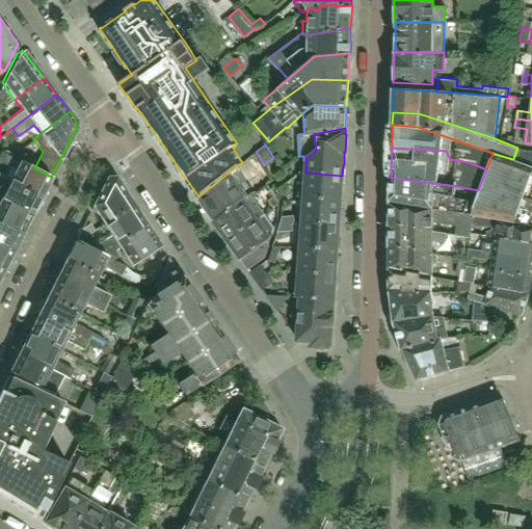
[(51,177),(34,168),(1,152),(0,154),(0,160),(2,161),(0,165),(0,175),(42,195),(51,177)]
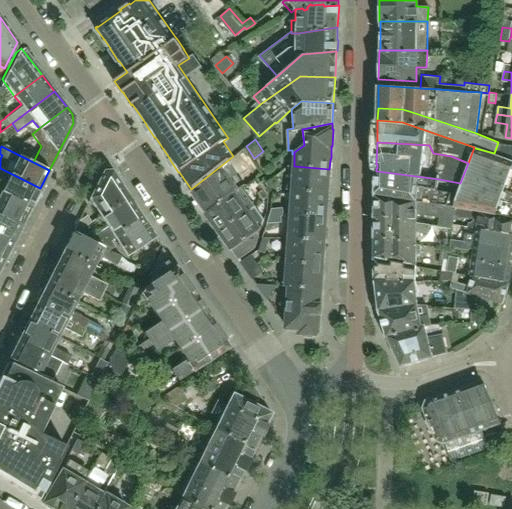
[(511,216),(511,159),(494,153),(475,148),(459,192),(438,190),(439,179),(377,171),(376,176),(375,193),(430,202),(455,206),(464,208),(471,209),(511,216)]
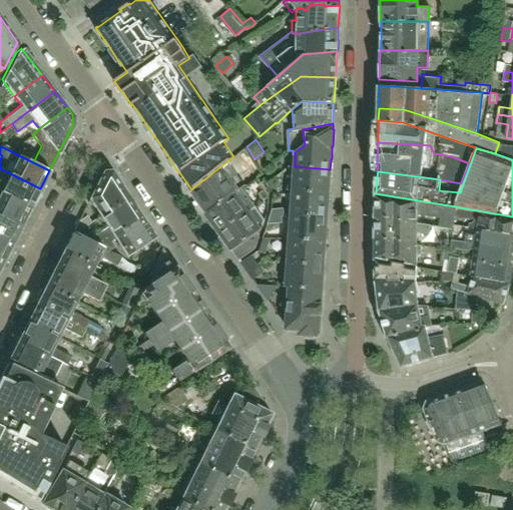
[(236,191),(247,184),(246,183),(244,185),(236,174),(230,165),(228,162),(230,161),(228,160),(191,189),(206,212),(236,191)]
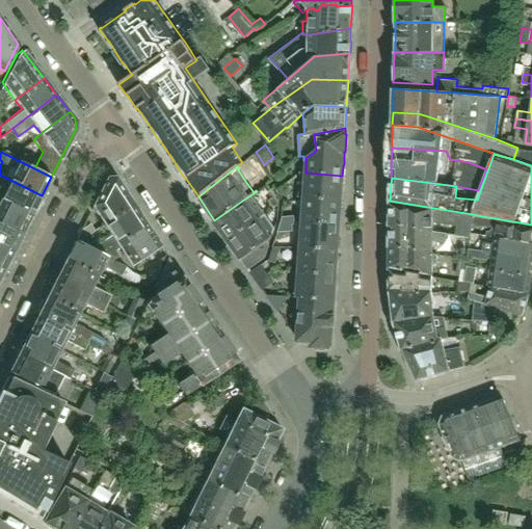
[(342,188),(342,185),(342,176),(306,173),(300,173),(300,183),(303,183),(303,197),(341,200),(341,197),(342,194),(342,188)]
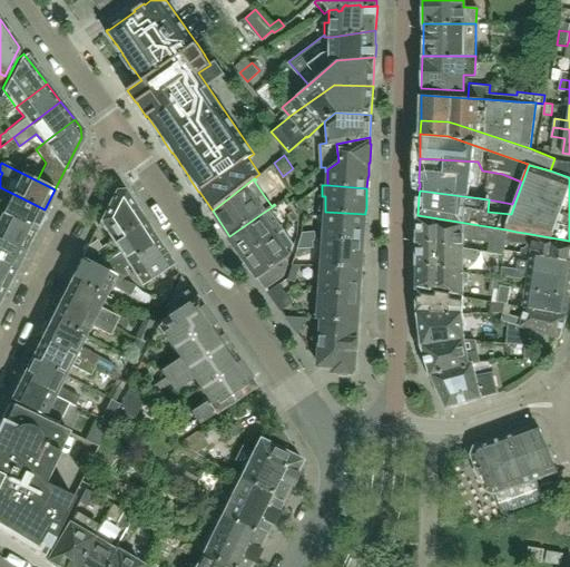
[(45,209),(0,187),(0,212),(35,230),(45,209)]
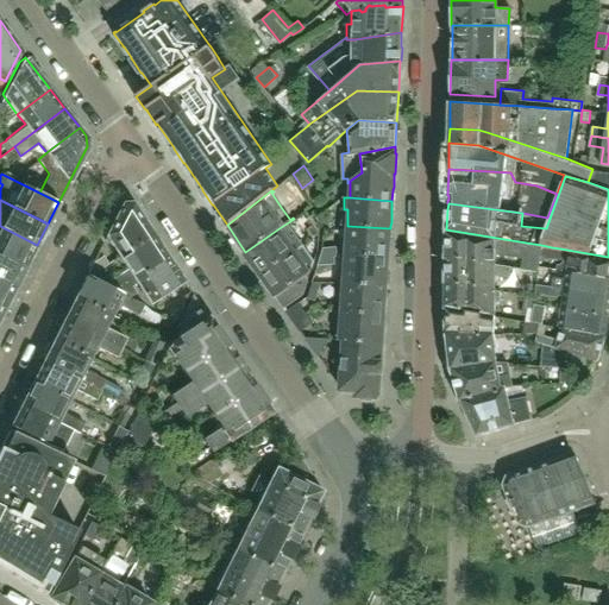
[(152,232),(131,201),(121,202),(106,234),(119,254),(152,232)]
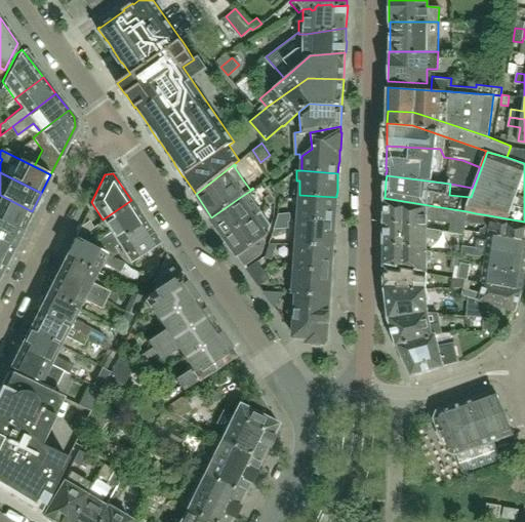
[(268,187),(279,179),(275,174),(265,182),(268,187)]
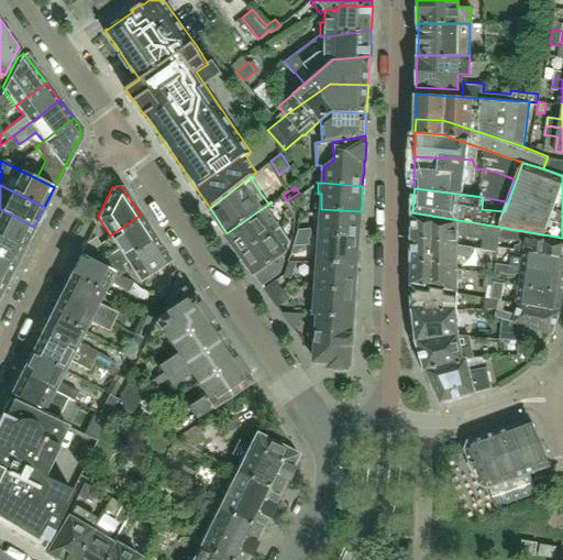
[(306,211),(299,202),(294,206),(299,215),(306,211)]
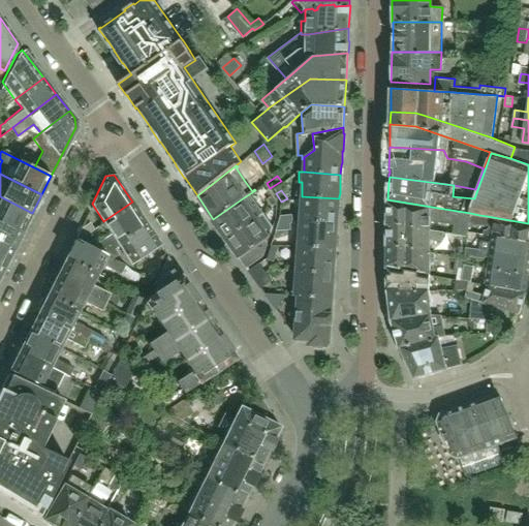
[(32,213),(0,196),(0,220),(23,231),(32,213)]
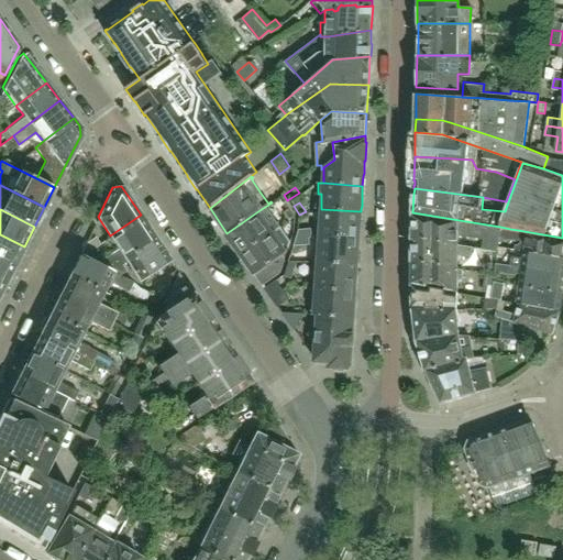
[(360,224),(361,223),(361,215),(360,213),(361,211),(321,209),(320,222),(316,222),(315,235),(359,238),(360,224)]
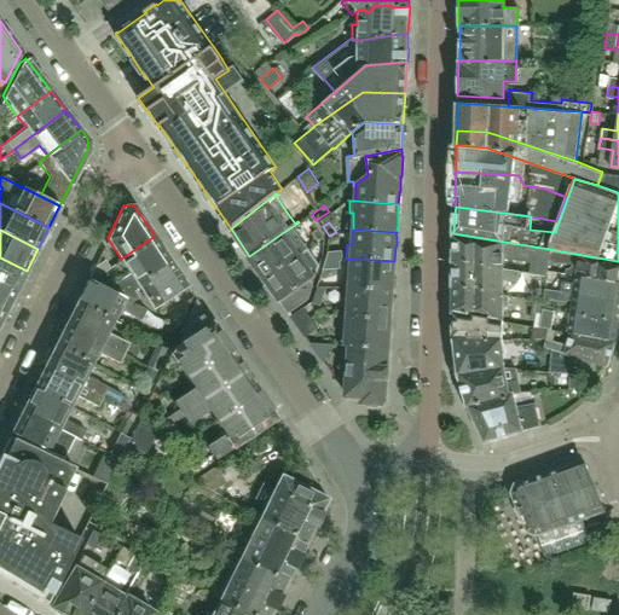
[(265,278),(301,254),(300,253),(285,231),(249,256),(256,266),(256,268),(261,276),(264,277),(265,278)]
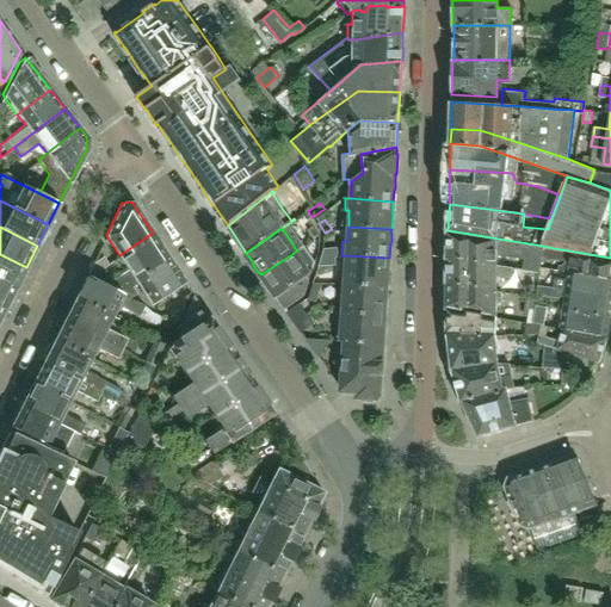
[(542,256),(543,246),(513,241),(448,230),(448,233),(448,239),(446,256),(448,256),(497,264),(498,254),(524,258),(523,268),(541,271),(543,256),(542,256)]
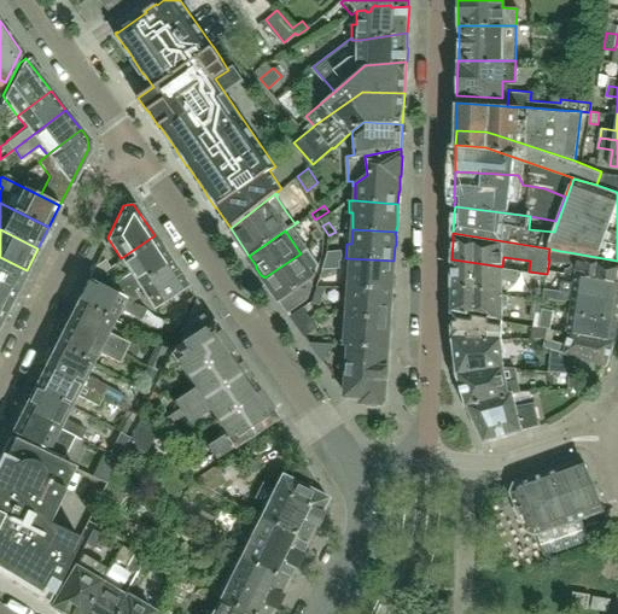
[(116,293),(169,258),(155,235),(121,258),(128,270),(110,282),(103,270),(89,279),(104,286),(116,293)]
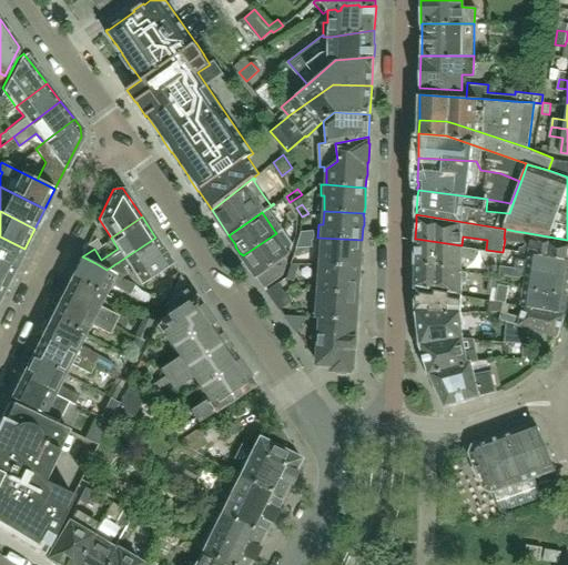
[(287,255),(290,249),(293,242),(283,226),(275,232),(276,233),(243,255),(244,258),(245,261),(249,266),(252,268),(257,276),(284,258),(287,255)]
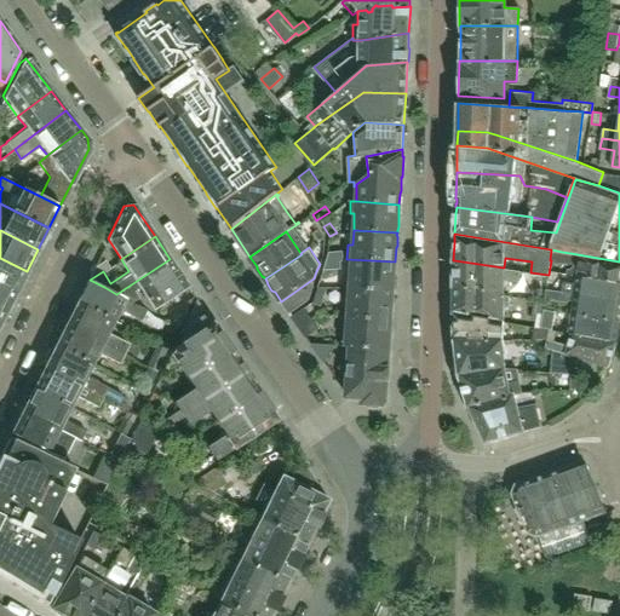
[(619,281),(619,262),(570,253),(562,252),(551,249),(550,260),(551,260),(561,262),(569,263),(574,264),(570,268),(567,268),(567,272),(566,274),(575,275),(577,275),(619,281)]
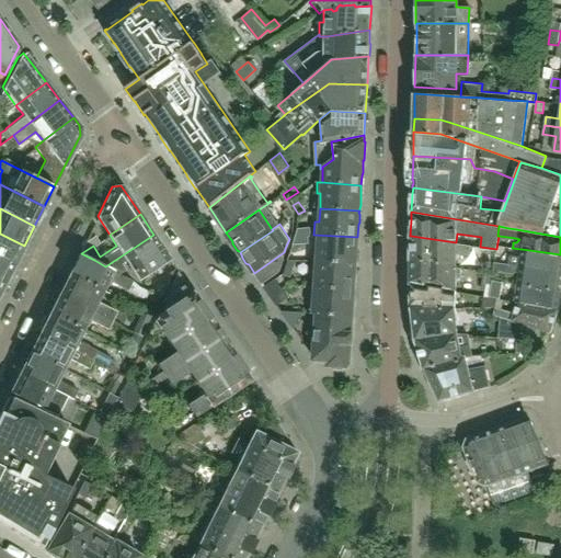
[(24,246),(0,234),(0,258),(14,265),(24,246)]
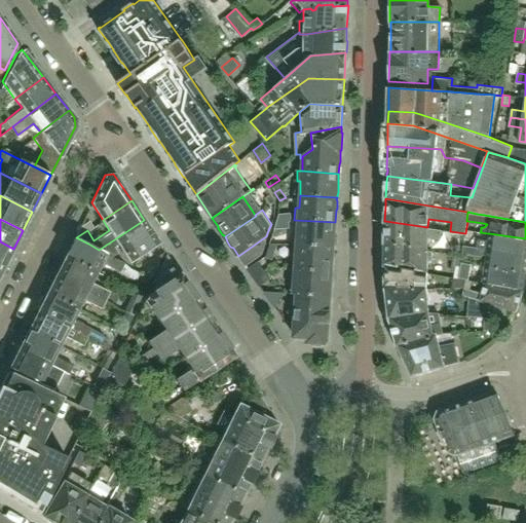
[(87,230),(94,226),(88,219),(80,225),(76,233),(74,236),(76,237),(87,230)]
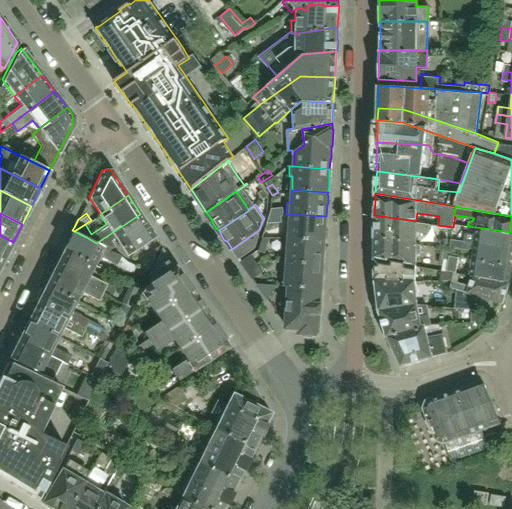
[(126,255),(155,236),(140,214),(96,243),(107,249),(113,245),(109,239),(113,237),(126,255)]
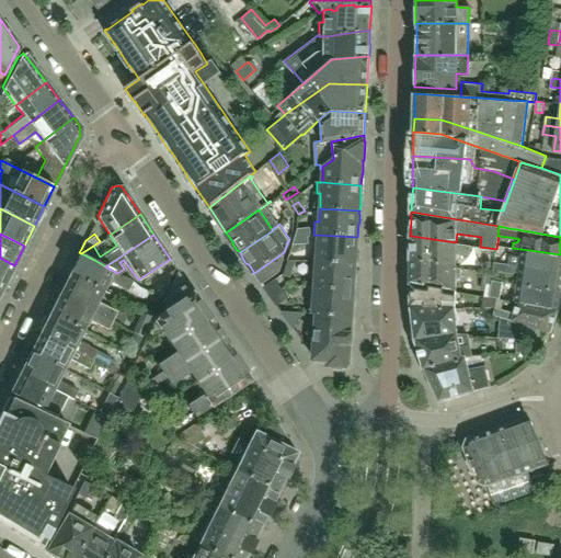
[(357,250),(356,248),(357,237),(313,235),(313,243),(318,245),(317,261),(355,263),(355,260),(357,257),(357,250)]
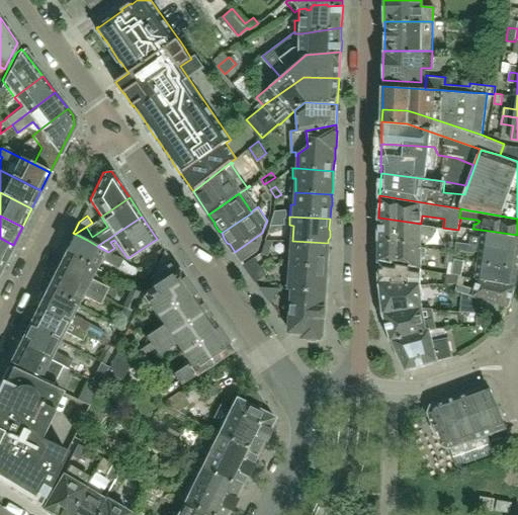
[(433,237),(435,226),(425,224),(421,224),(379,218),(378,240),(379,240),(421,244),(422,237),(422,236),(433,237)]
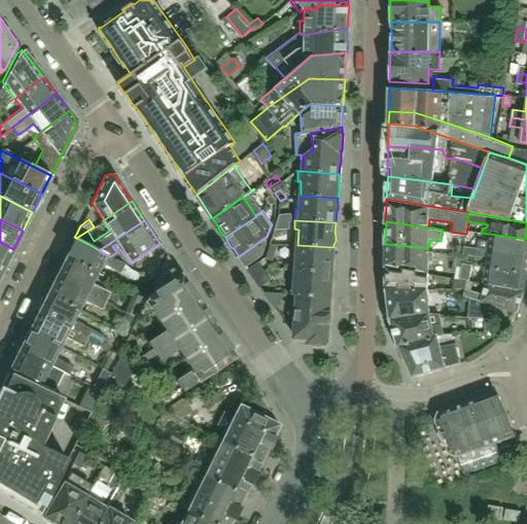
[(526,255),(526,239),(490,234),(489,234),(489,240),(479,239),(478,246),(478,248),(526,255)]
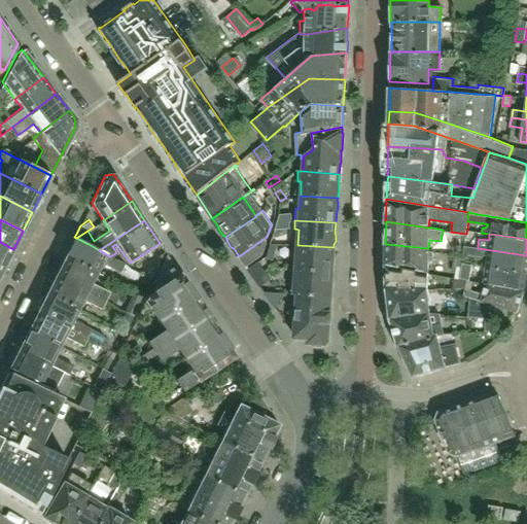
[(124,263),(110,256),(99,250),(89,244),(76,238),(74,237),(65,256),(96,272),(101,263),(118,272),(119,271),(136,279),(140,273),(129,268),(124,263)]
